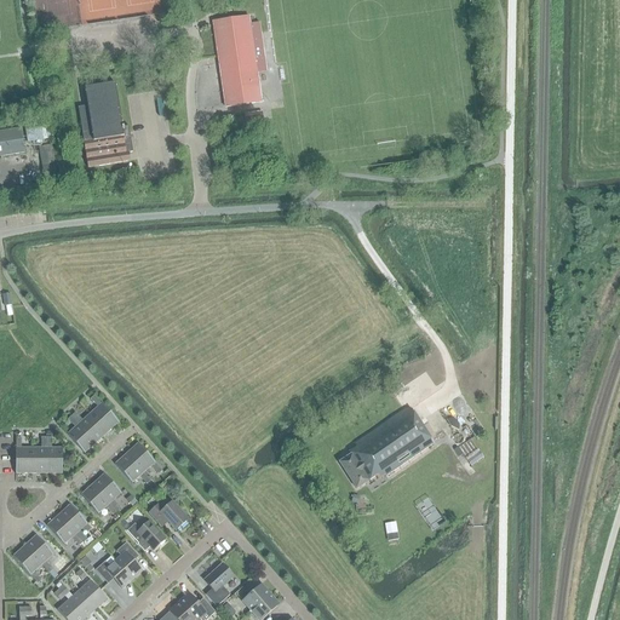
[(260,103),(247,18),(212,23),(224,108),(260,103)]
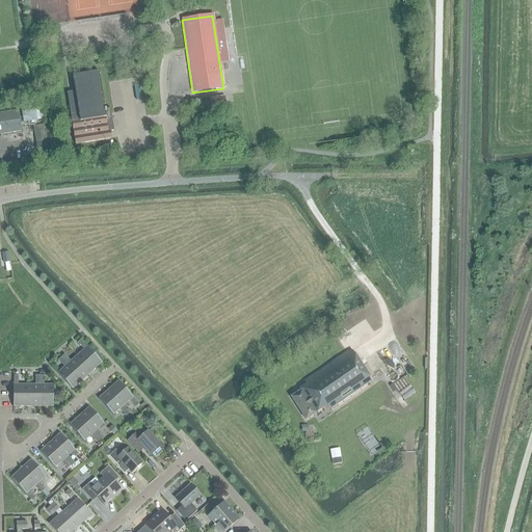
[(104,109),(98,72),(72,76),(74,90),(68,91),(65,91),(74,144),(108,139),(107,132),(112,131),(109,108),(104,109)]
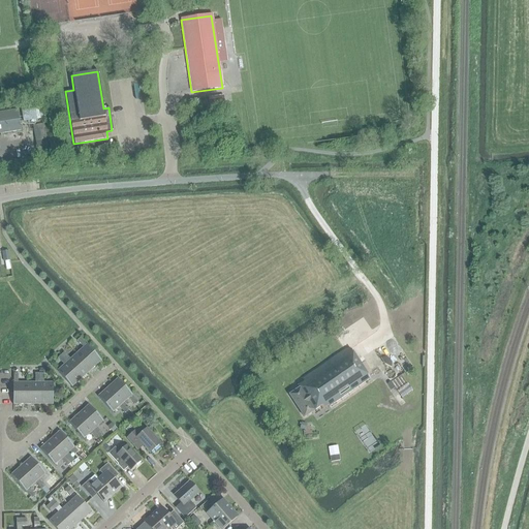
[(223,95),(207,97),(208,103),(224,101),(223,95)]
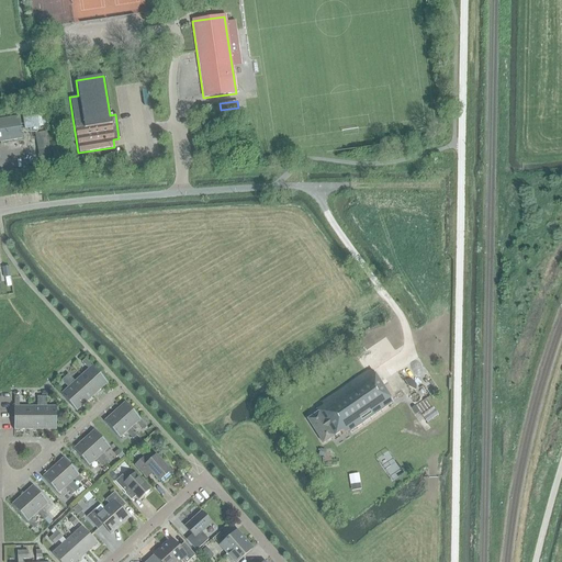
[(44,126),(42,111),(24,114),(26,128),(44,126)]
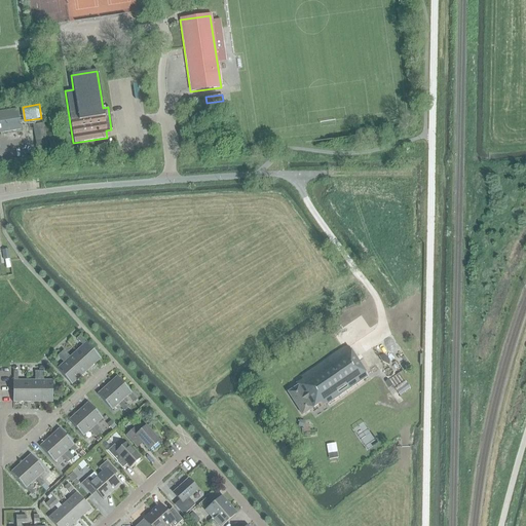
[(0,133),(20,129),(16,109),(0,111),(0,133)]
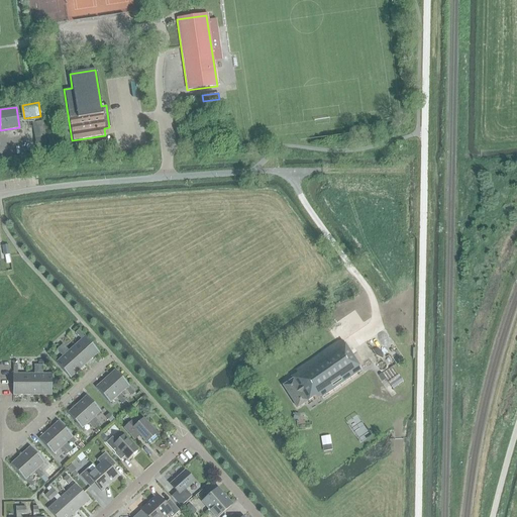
[(43,120),(42,120),(31,122),(37,152),(47,150),(44,135),(46,135),(43,120)]
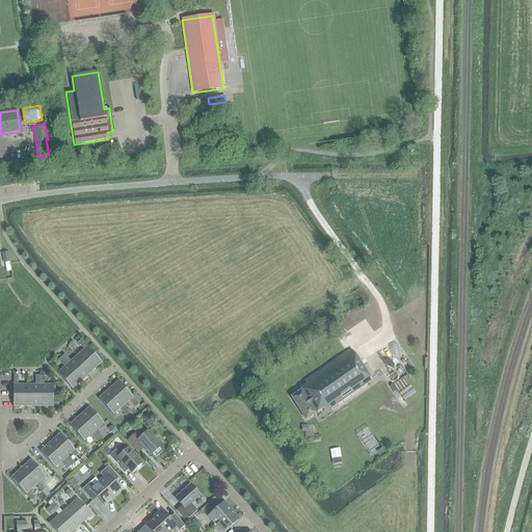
[(3,263),(5,263),(6,272),(10,271),(9,262),(10,262),(8,251),(1,253),(3,263)]
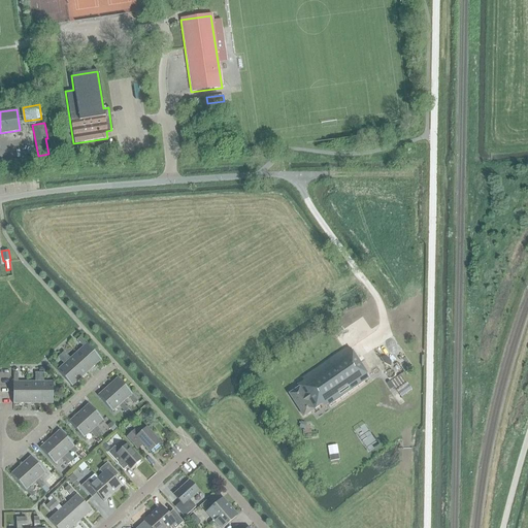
[(364,309),(352,318),(359,329),(372,320),(364,309)]
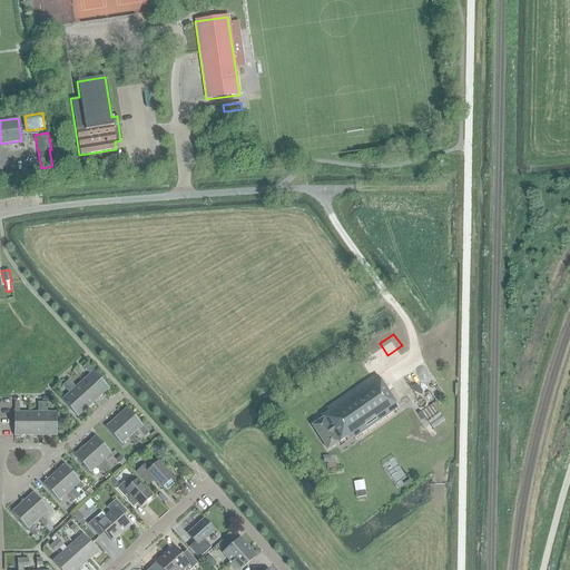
[(81,380),(98,399),(109,389),(92,371),(86,364),(82,366),(89,374),(81,380)]
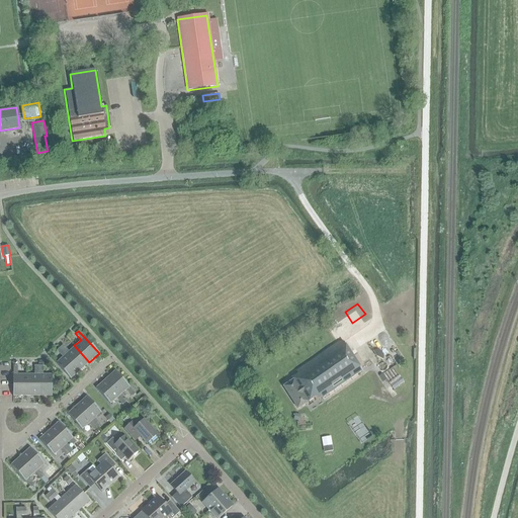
[(323,399),(362,371),(341,340),(295,372),(296,374),(291,378),(292,380),(283,387),(297,409),(314,399),(316,401),(322,397),(323,399)]
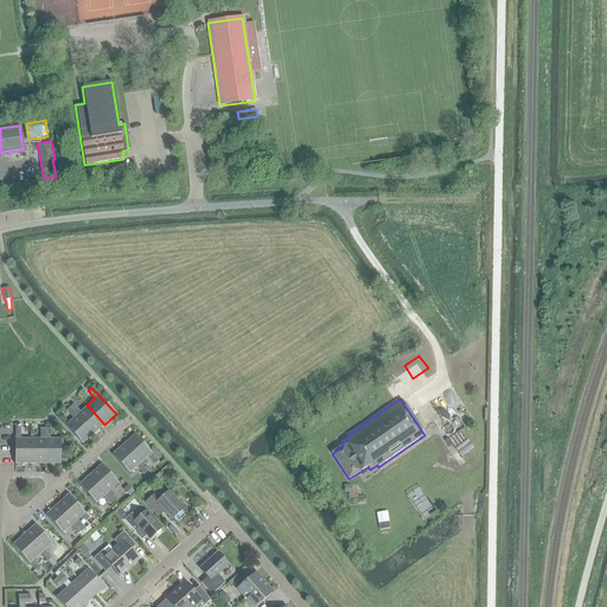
[(94,434),(104,425),(87,404),(80,411),(72,404),(69,408),(94,434)]
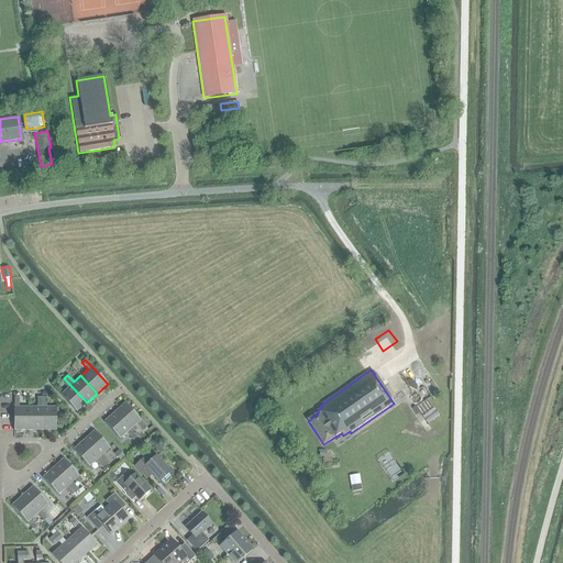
[(87,403),(64,378),(61,381),(67,388),(59,395),(76,412),(87,403)]
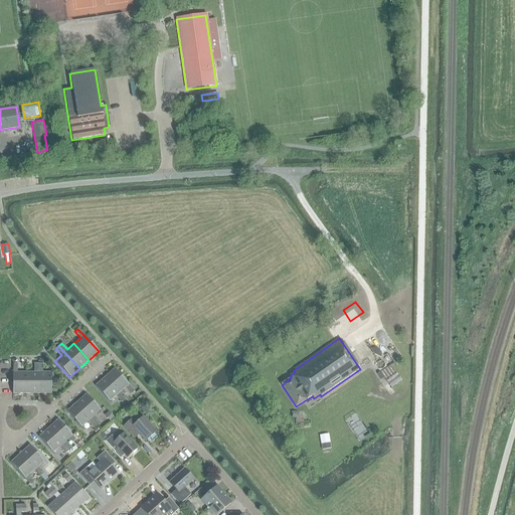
[(25,394),(25,372),(17,372),(17,363),(17,359),(13,359),(12,363),(13,372),(12,372),(12,394),(25,394)]
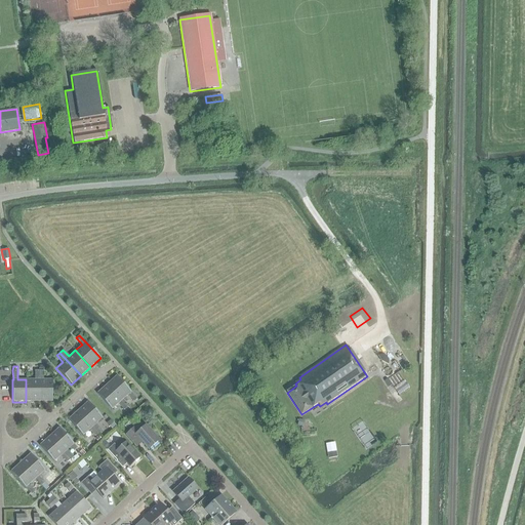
[(39,370),(39,402),(52,402),(52,379),(43,379),(43,366),(39,366),(39,370)]
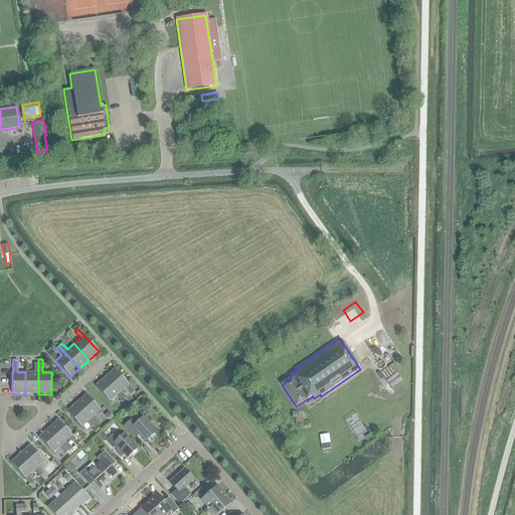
[(25,372),(25,394),(38,394),(38,363),(33,363),(33,372),(25,372)]
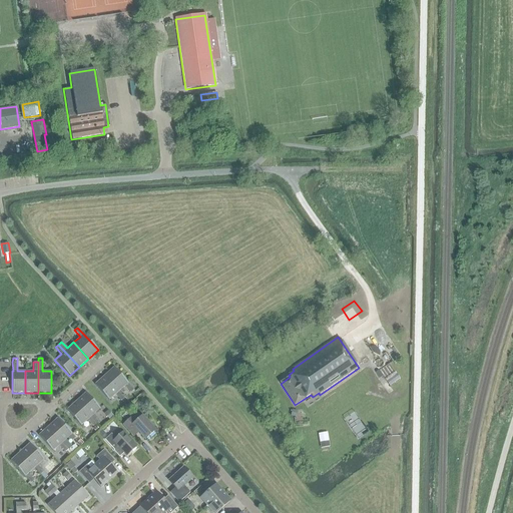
[(103,376),(118,392),(124,386),(130,393),(133,390),(127,383),(128,383),(113,367),(103,376)]
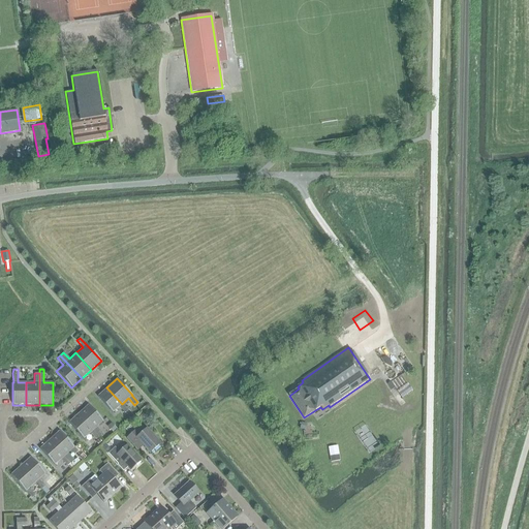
[(128,410),(122,404),(106,387),(97,396),(112,413),(119,407),(125,413),(128,410)]
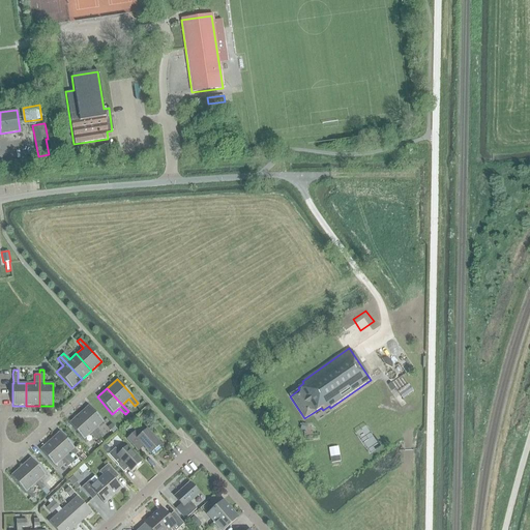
[(88,405),(78,414),(99,438),(102,435),(96,428),(104,421),(88,405)]
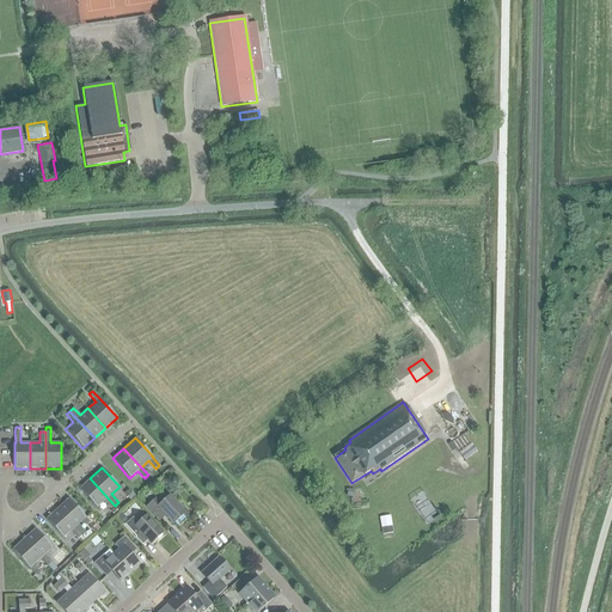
[(115,506),(90,478),(79,489),(96,508),(104,501),(111,508),(115,506)]
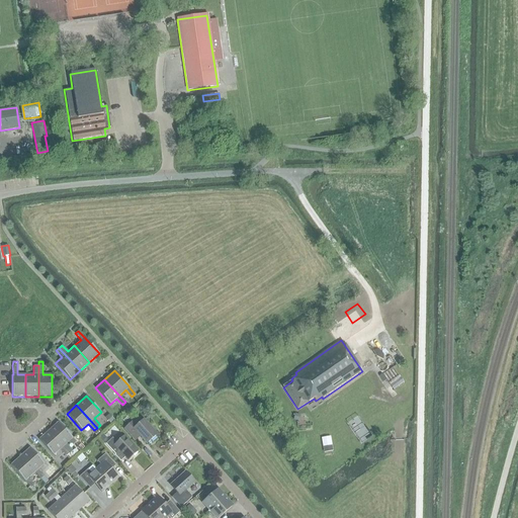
[(114,420),(108,414),(105,418),(110,424),(114,420)]
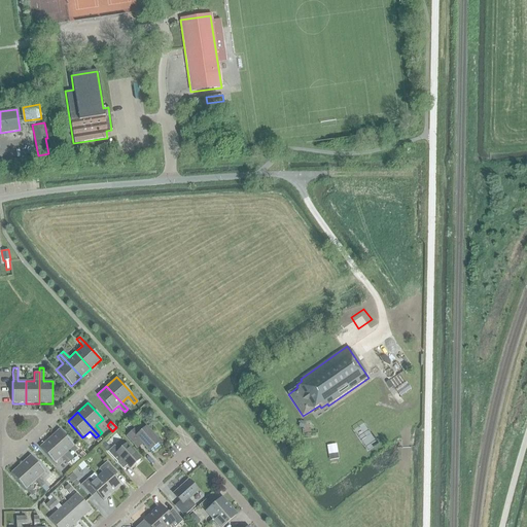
[(159,443),(145,427),(139,433),(135,428),(127,436),(137,448),(142,444),(148,451),(159,443)]
